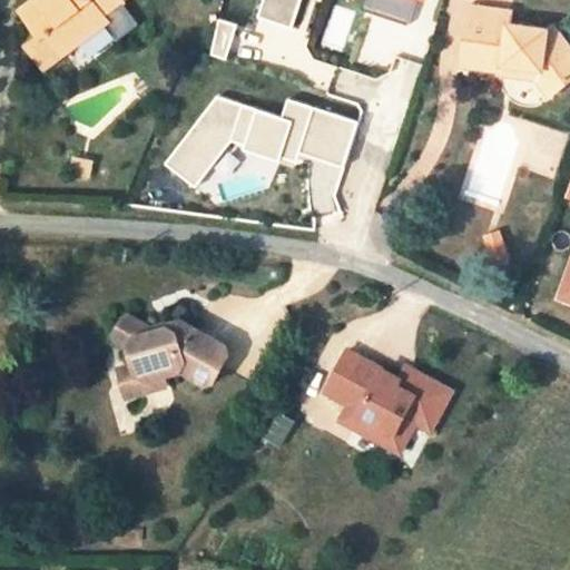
[(32,0),(18,11),(38,38),(46,33),(60,52),(71,43),(106,18),(117,31),(124,31),(129,30),(136,28),(140,23),(145,19),(146,16),(134,0),(32,0)]
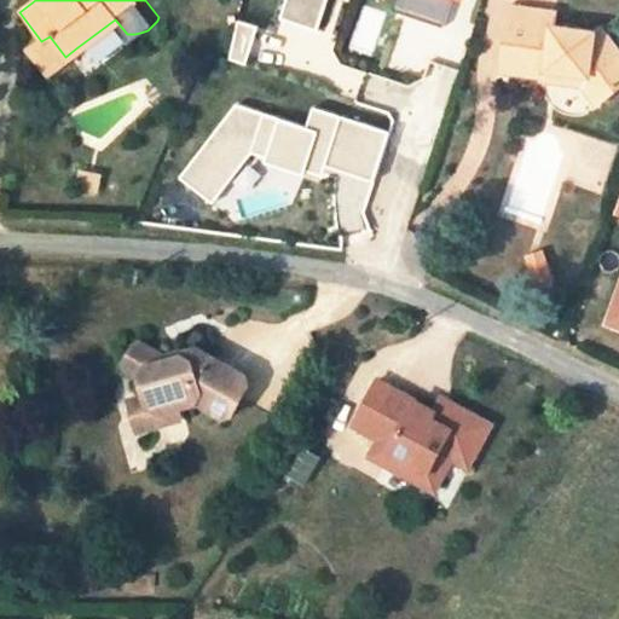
[(282,0),(278,17),(319,29),(328,0),(282,0)]
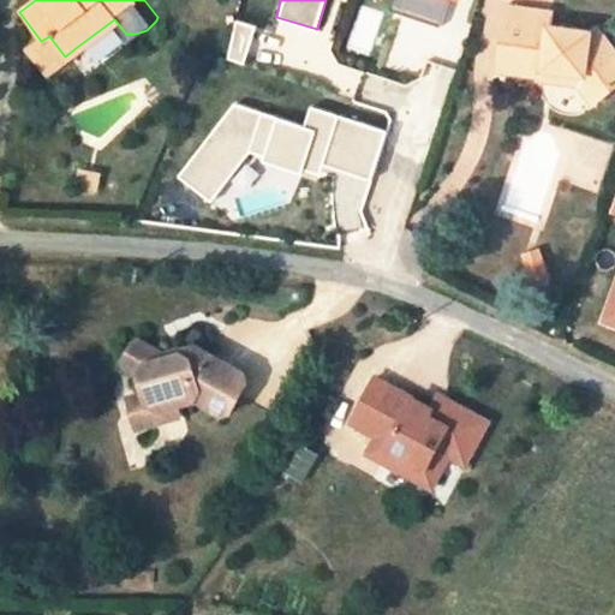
[(388,0),(384,11),(436,28),(445,0),(388,0)]
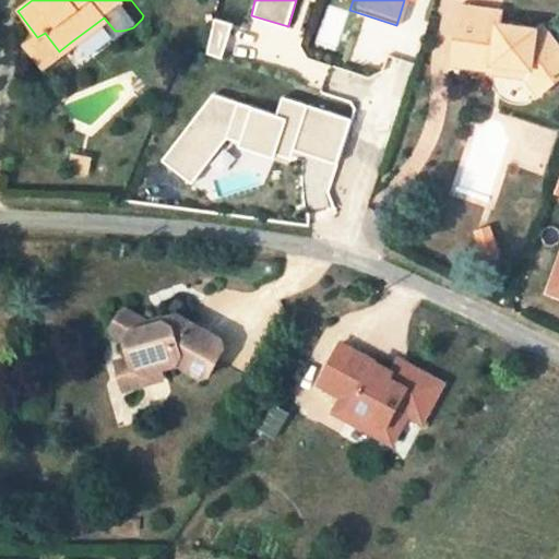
[(454,40),(463,42),(461,67),(495,70),(495,64),(532,67),(549,85),(558,75),(558,44),(540,23),(536,27),(498,25),(499,10),(456,8),(454,40)]
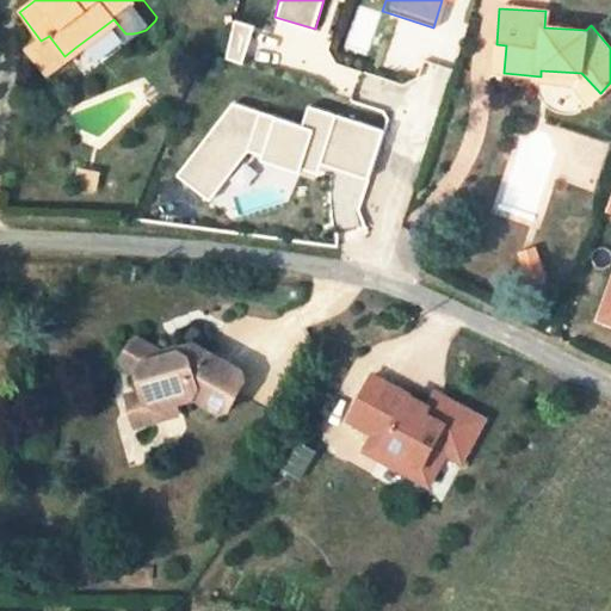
[(41,41),(60,67),(68,61),(65,56),(49,36),(41,41)]
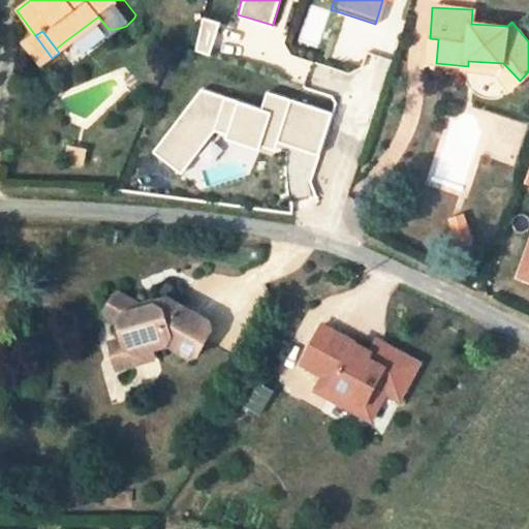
[(429,63),(436,63),(438,39),(430,38),(429,63)]
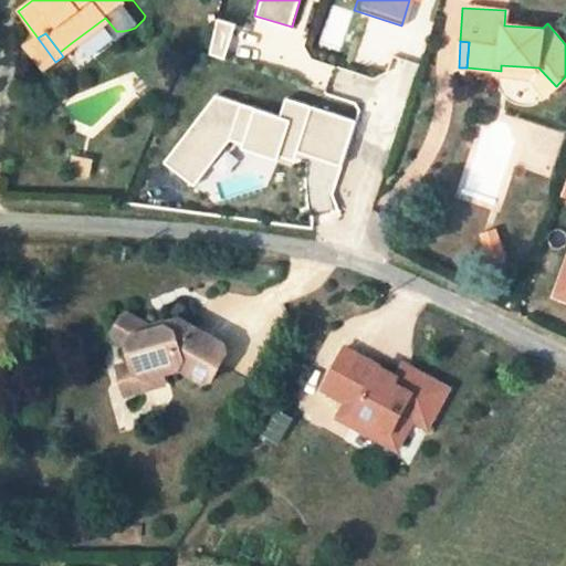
[(74,49),(71,43),(60,52),(63,56),(74,49)]
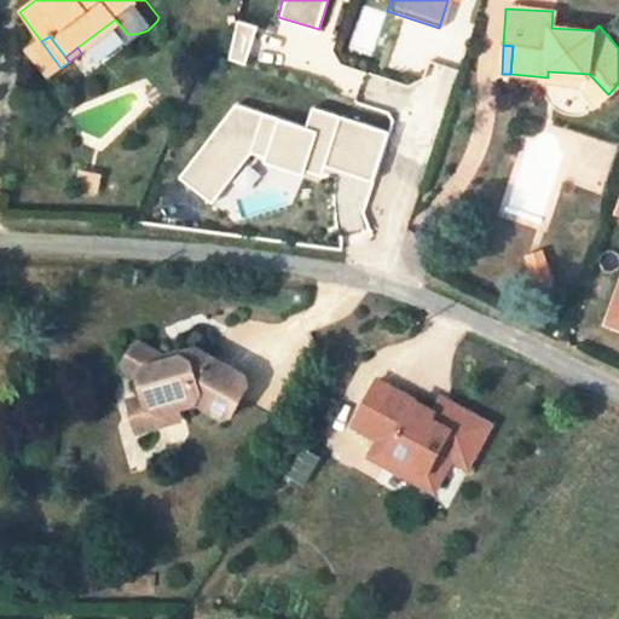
[(608,94),(589,74),(584,80),(602,99),(608,94)]
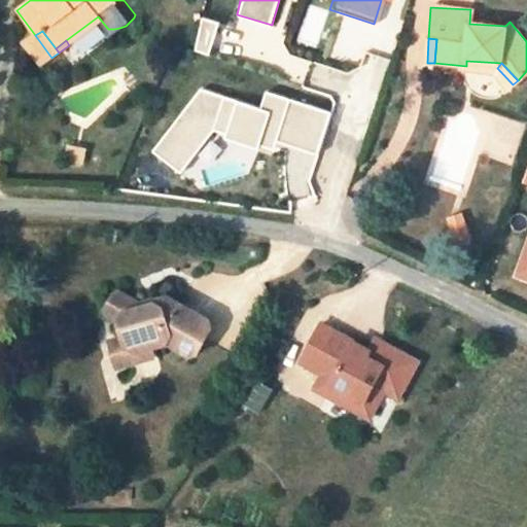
[(305,198),(330,109),(266,91),(256,104),(197,86),(151,152),(181,173),(211,129),(223,137),(292,156),(283,191),(305,198)]
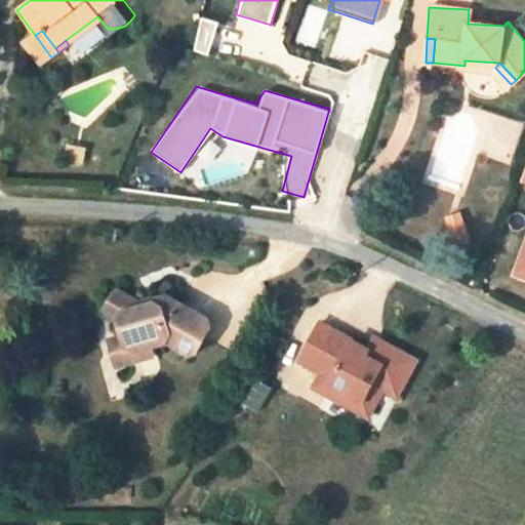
[(108,322),(122,330),(129,347),(125,349),(118,361),(120,365),(131,372),(136,370),(145,356),(155,352),(171,346),(194,357),(206,351),(216,329),(211,321),(165,298),(159,299),(157,308),(140,313),(138,309),(118,298),(111,301),(105,314),(108,322)]
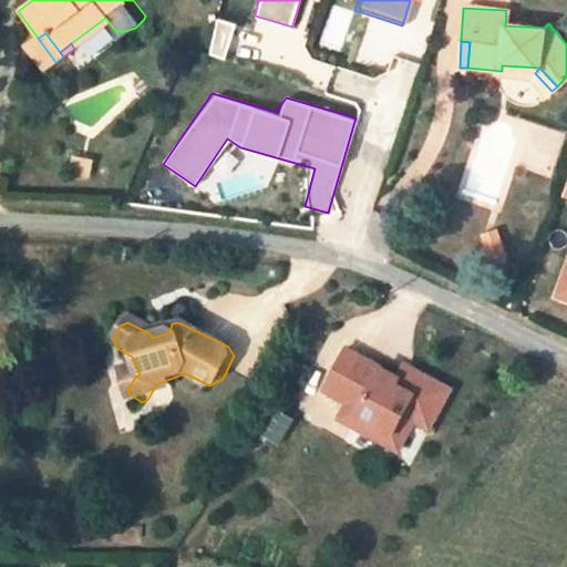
[(353,415),(404,447),(422,421),(440,431),(466,390),(431,369),(428,374),(420,369),(422,364),(369,331),(334,382),(363,401),(353,415)]
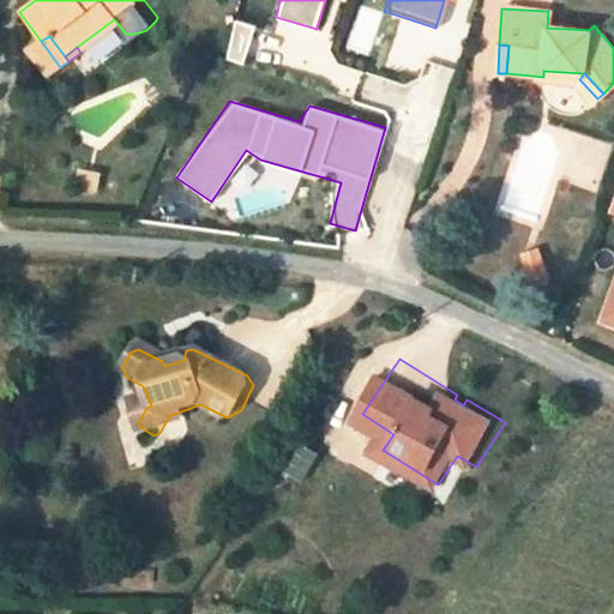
[(134,411),(138,422),(146,408),(134,411)]
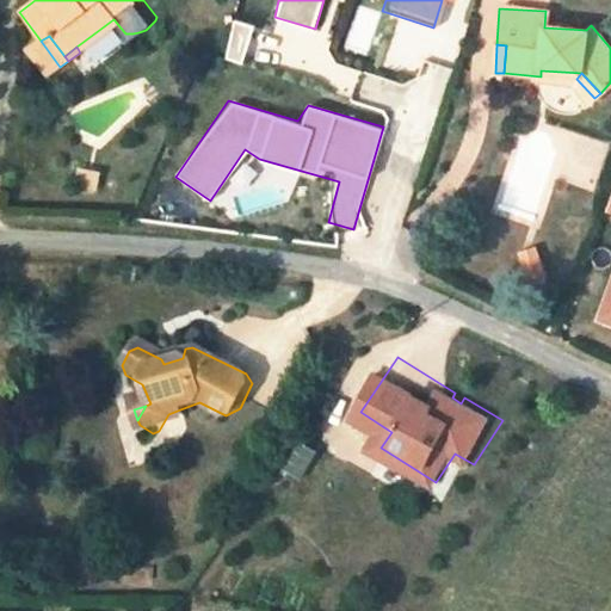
[(185,421),(180,409),(168,414),(159,431),(185,421)]
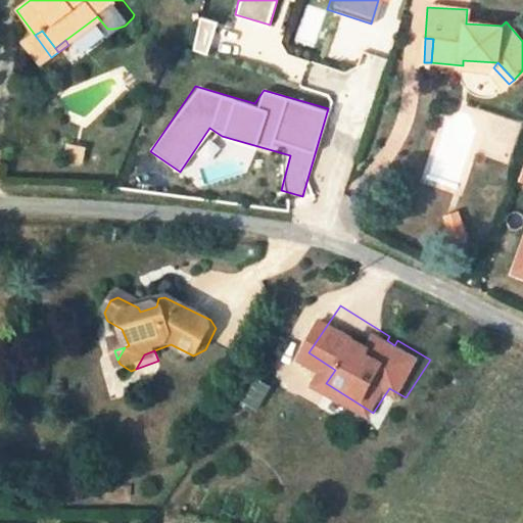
[(124,373),(131,371),(120,364),(124,373)]
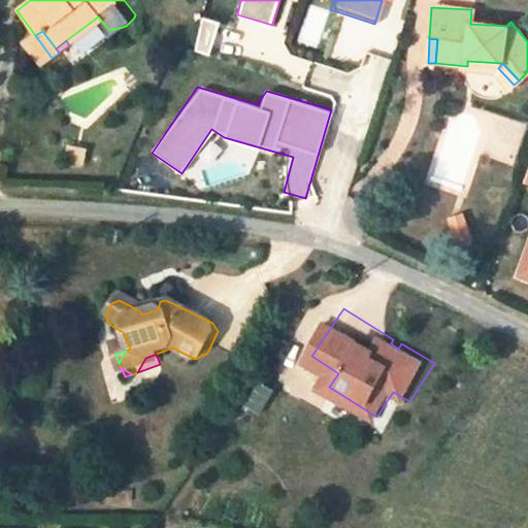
[(393,427),(409,401),(393,392),(376,417),(393,427)]
